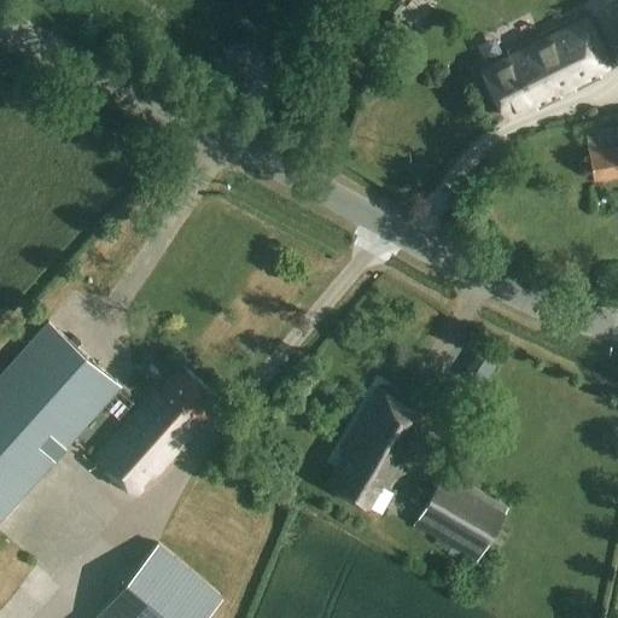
[(535,108),(599,75),(595,69),(611,62),(586,11),(507,51),(509,57),(482,70),(505,116),(532,101),(535,108)]
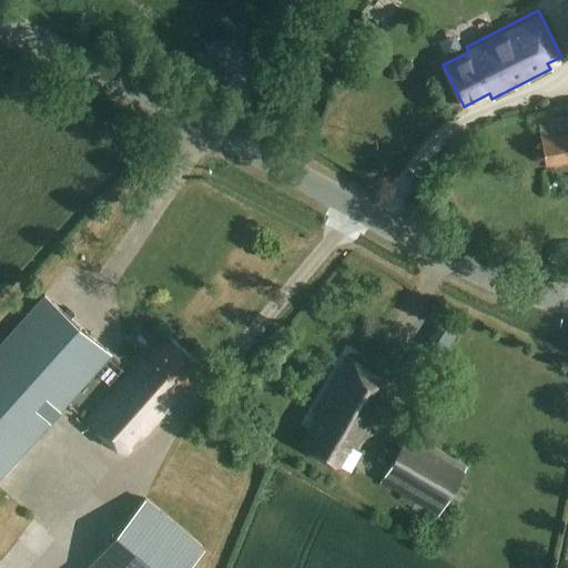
[(453,33),(469,33),(469,20),(454,20),(453,33)]
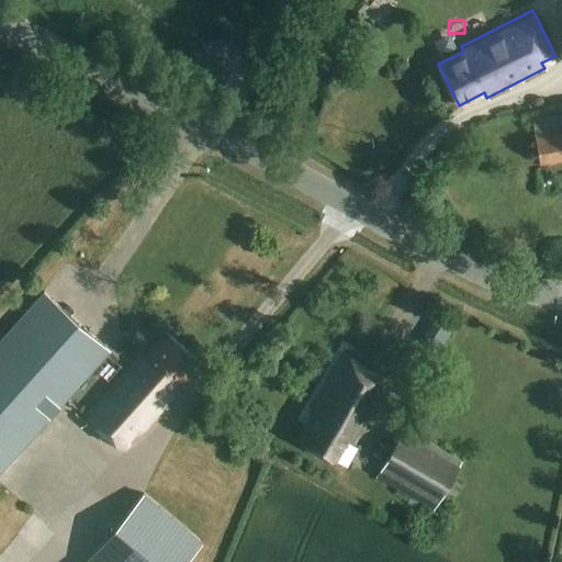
[(538,165),(561,160),(561,114),(530,120),(538,165)]
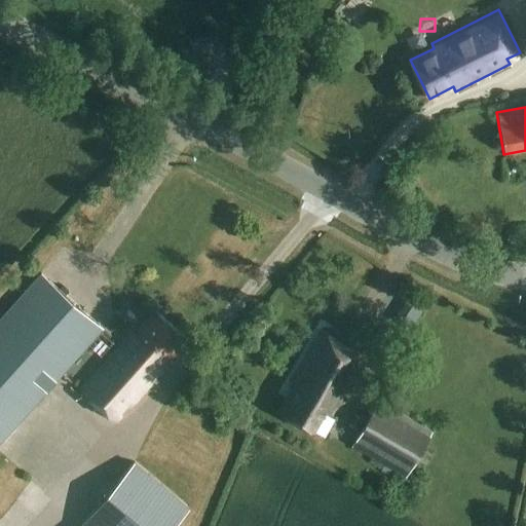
[(0,443),(103,329),(40,273),(0,316),(0,443)]
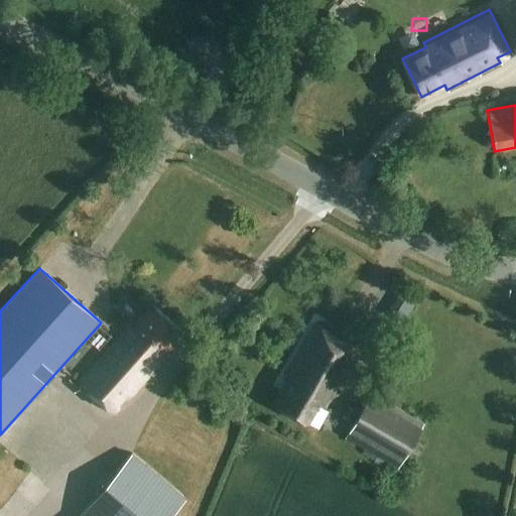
[(180,330),(152,304),(132,327),(130,325),(78,384),(112,414),(149,374),(144,370),(153,360),(157,364),(169,351),(165,347),(180,330)]
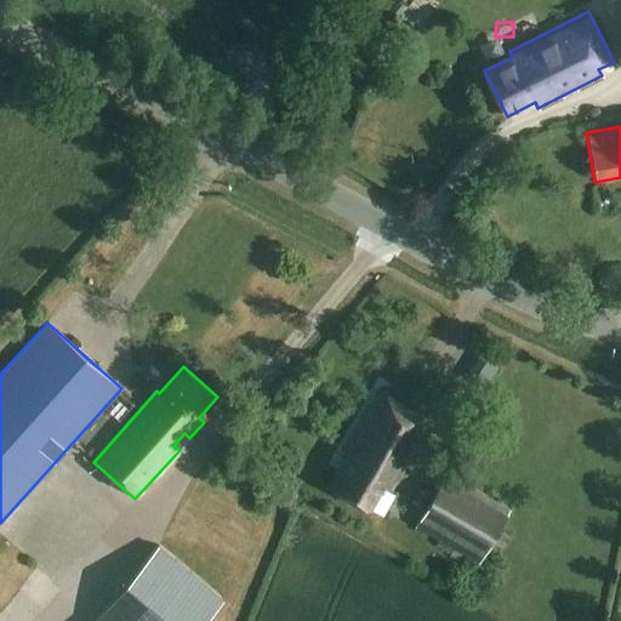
[(389,493),(432,421),(379,391),(340,456),(342,457),(325,486),(366,511),(380,488),(389,493)]
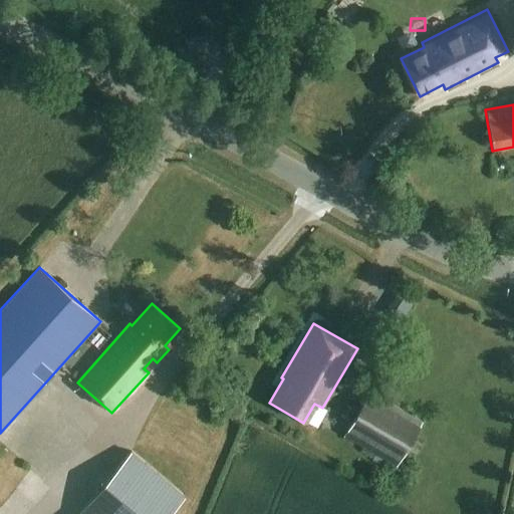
[(424,422),(399,408),(403,402),(391,395),(387,402),(369,392),(344,436),(375,454),(369,464),(382,472),(389,461),(399,466),(424,422)]
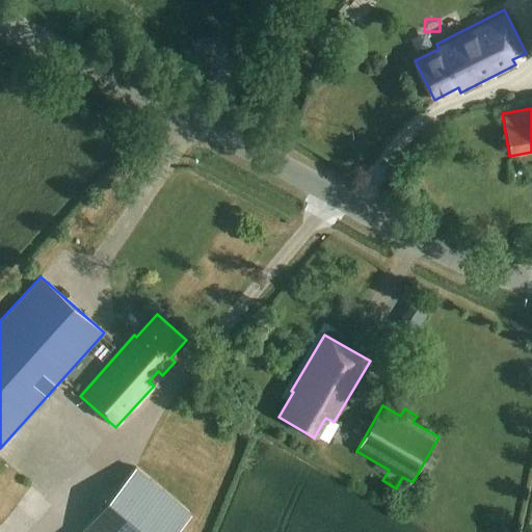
[(363,435),(368,426),(358,420),(352,430),(363,435)]
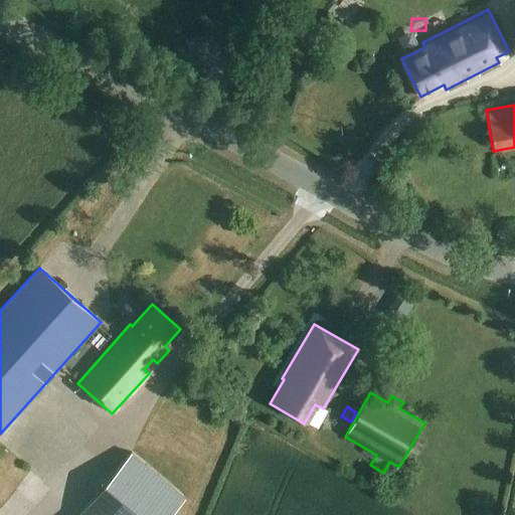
[(171,514),(186,498),(132,453),(79,514),(171,514)]
